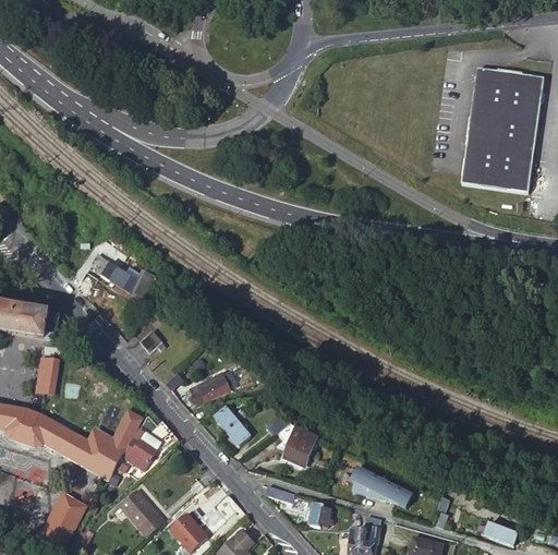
[(476,71),(474,86),(493,72),(476,71)]
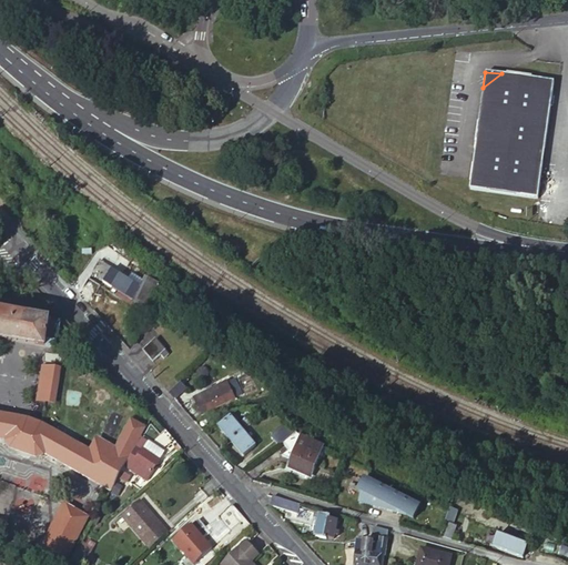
[(501,73),(483,88),(470,187),(539,195),(554,80),(501,73)]
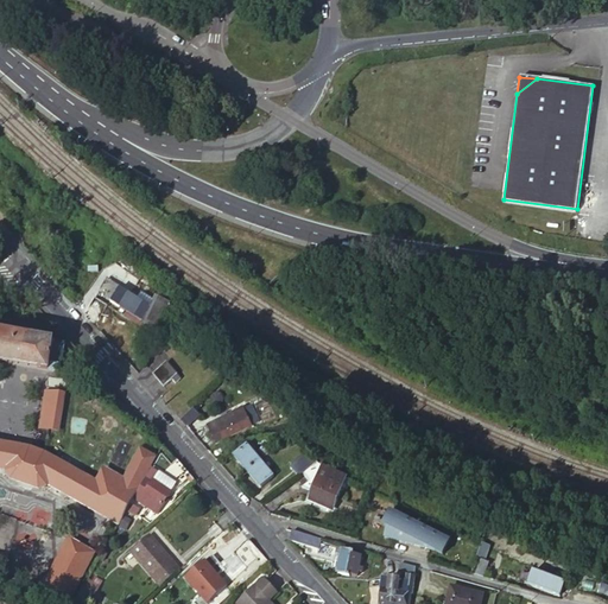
[(170,297),(166,294),(165,297),(156,292),(154,296),(143,288),(139,294),(130,290),(106,275),(97,290),(120,303),(116,307),(144,324),(146,319),(158,325),(170,300),(169,299),(170,297)]
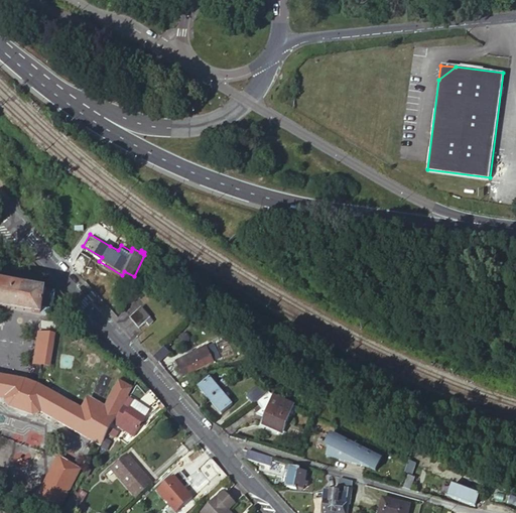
[(115,238),(110,246),(118,250),(121,245),(131,251),(132,248),(115,238)]
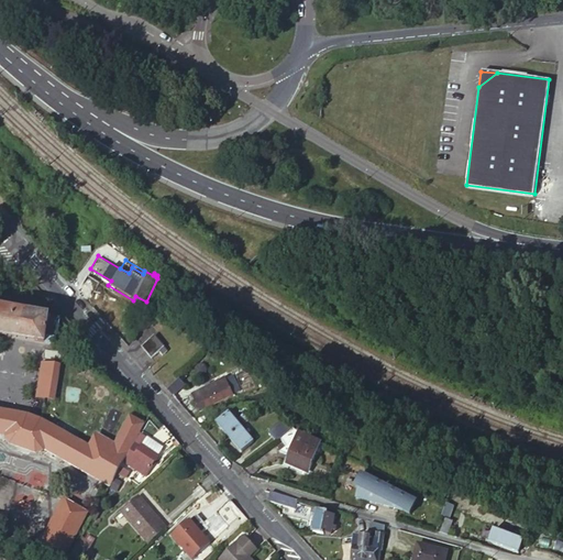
[(0,331),(55,342),(59,316),(0,304),(0,331)]
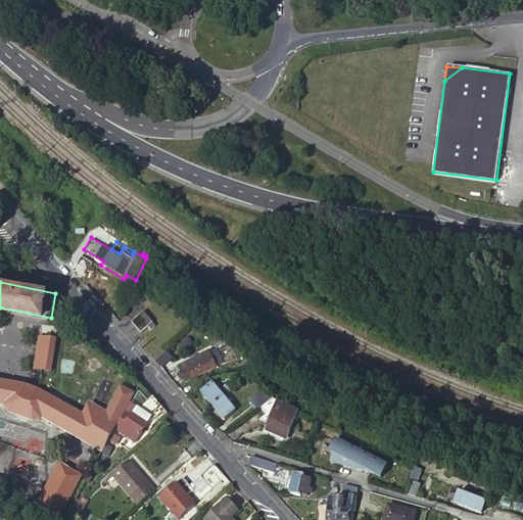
[(144,310),(132,320),(141,330),(152,320),(144,310)]
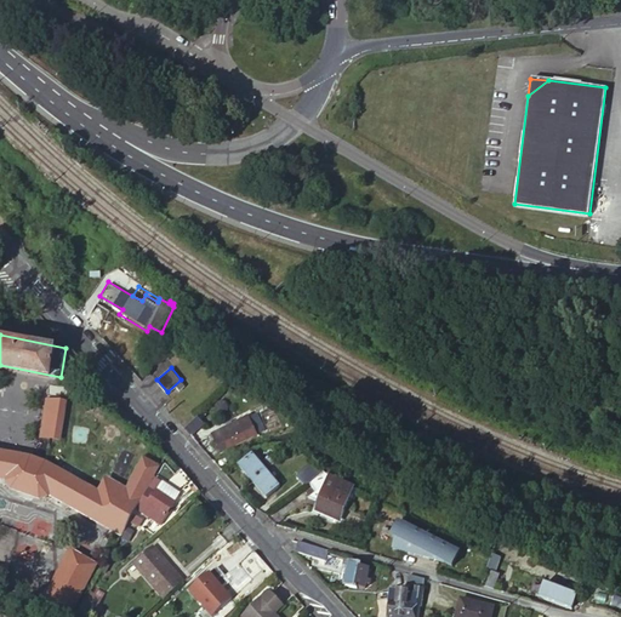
[(67,400),(47,398),(41,433),(61,436),(67,400)]
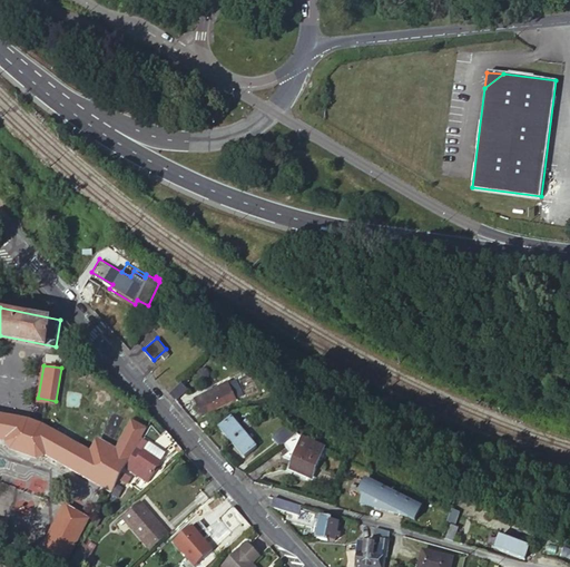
[(233,378),(228,380),(236,397),(241,393),(233,378)]
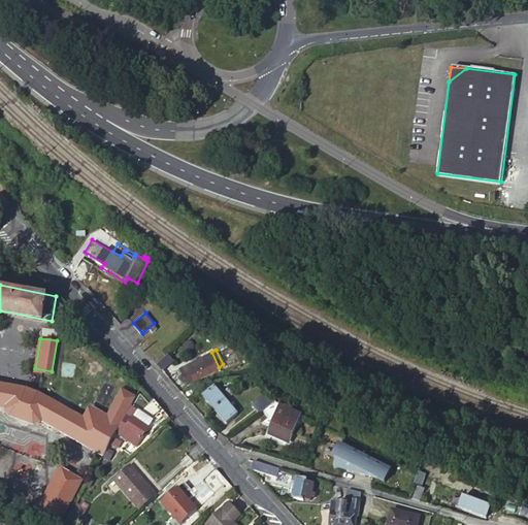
[(168,351),(156,362),(162,368),(174,358),(168,351)]
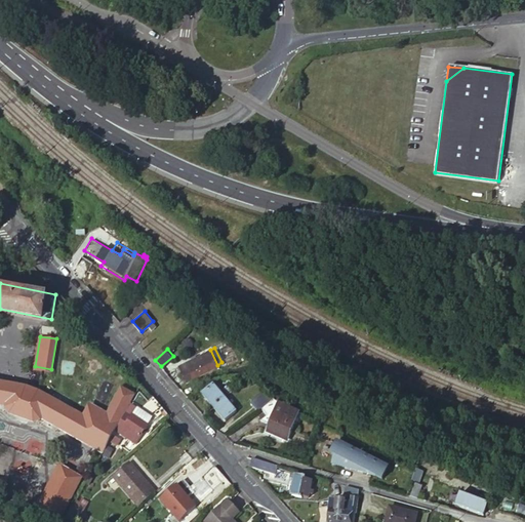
[(217,365),(210,350),(178,364),(186,379),(217,365)]
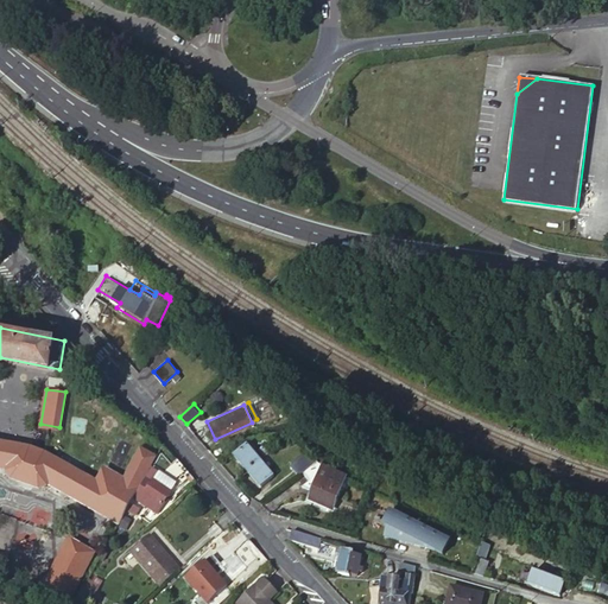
[(202,440),(206,445),(213,439),(202,427),(195,433),(202,440)]
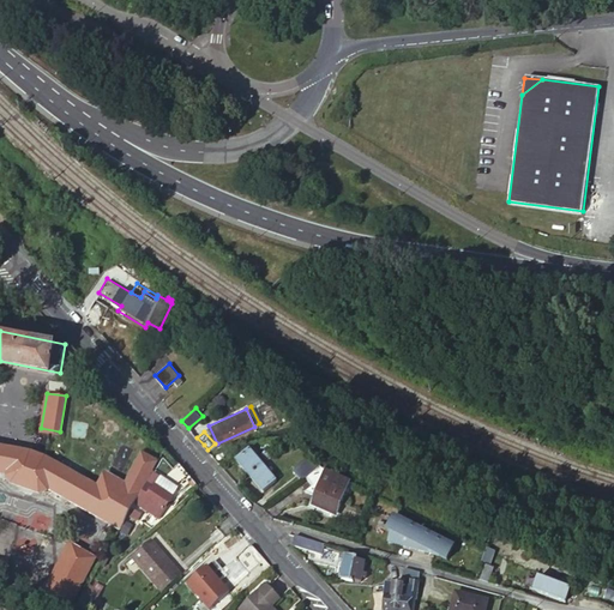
[(29,450),(44,454),(47,446),(31,441),(29,450)]
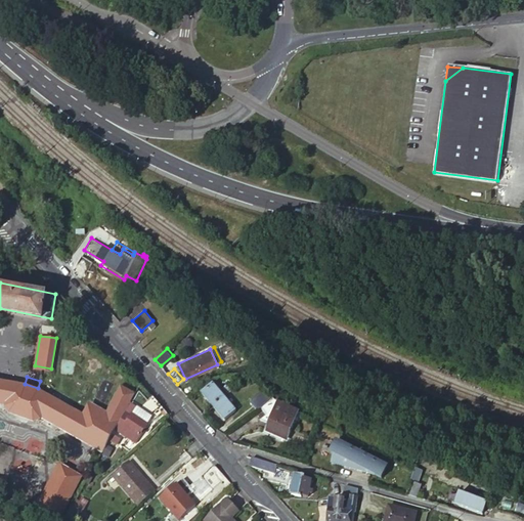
[(135,392),(122,384),(107,410),(90,400),(84,413),(38,388),(25,384),(0,378),(0,402),(6,403),(6,405),(10,411),(33,420),(41,417),(42,416),(103,449),(108,439),(116,443),(120,438),(112,433),(115,428),(130,400),(135,392)]
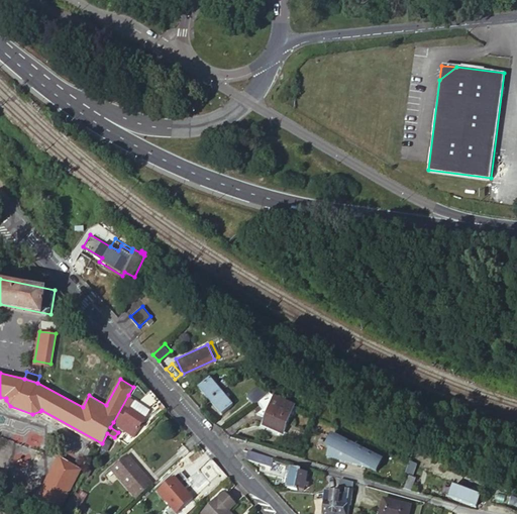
[(197,383),(194,375),(178,383),(184,389),(197,383)]
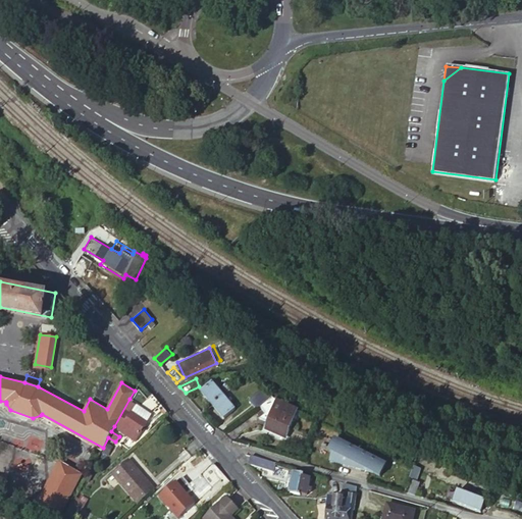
[(222,395),(230,386),(226,380),(217,388),(212,381),(202,391),(213,403),(222,395)]
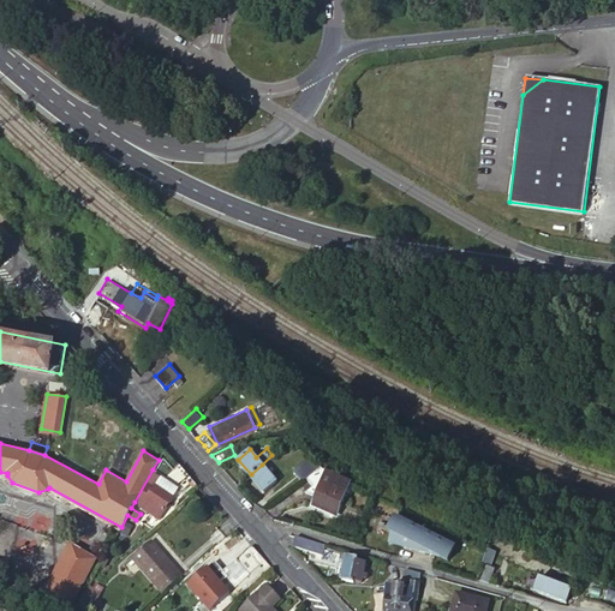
[(315,469),(320,466),(310,455),(305,459),(315,469)]
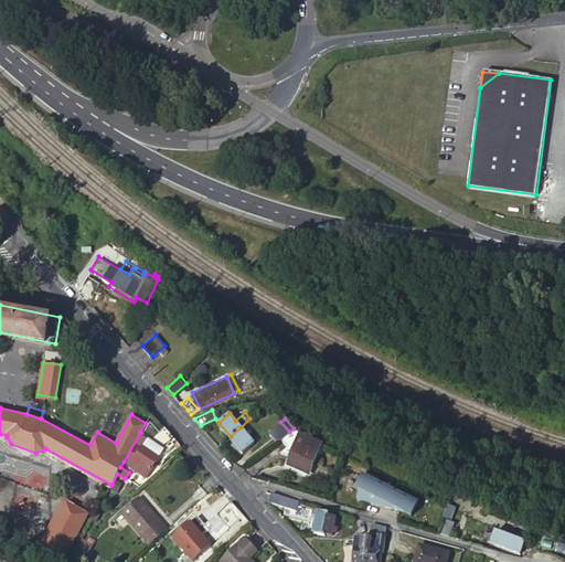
[(147,436),(150,438),(159,430),(149,421),(142,433),(147,436)]
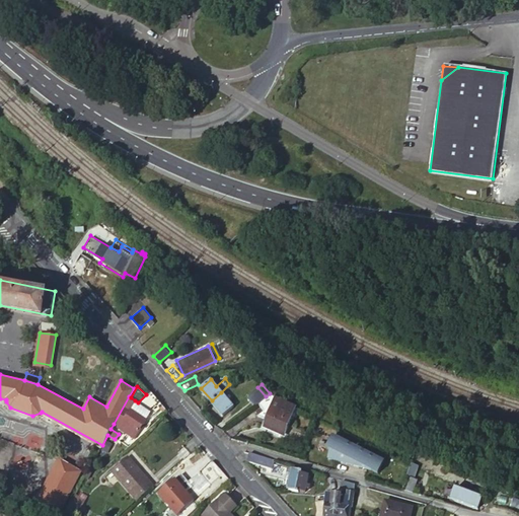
[(248,396),(255,403),(257,401),(266,396),(257,387),(248,396)]
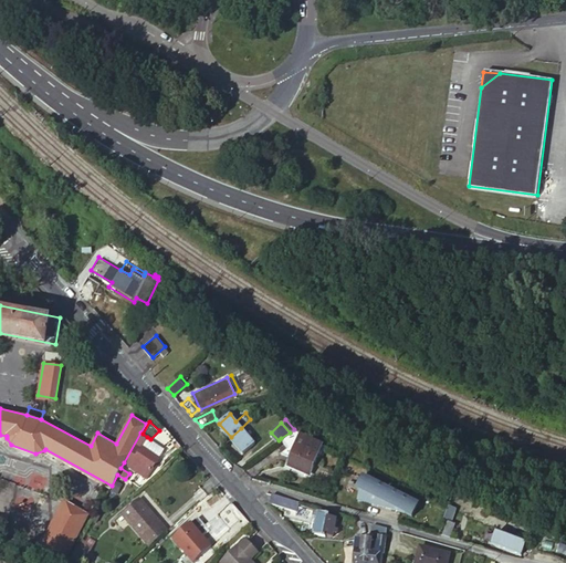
[(150,439),(164,447),(168,450),(178,440),(165,426),(159,430),(150,439)]
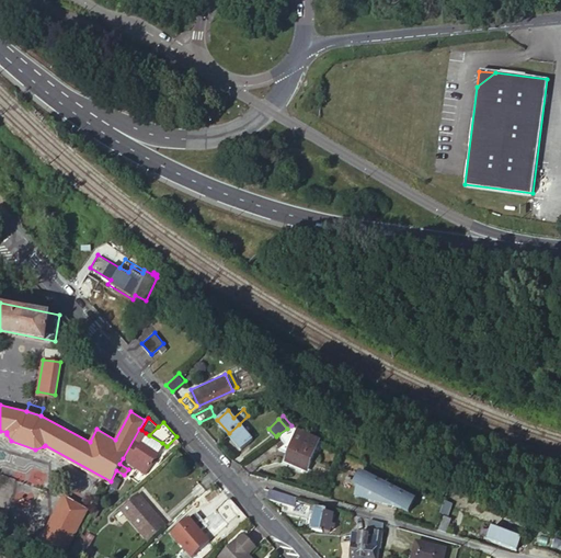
[(239,424),(229,433),(240,446),(251,436),(239,424)]
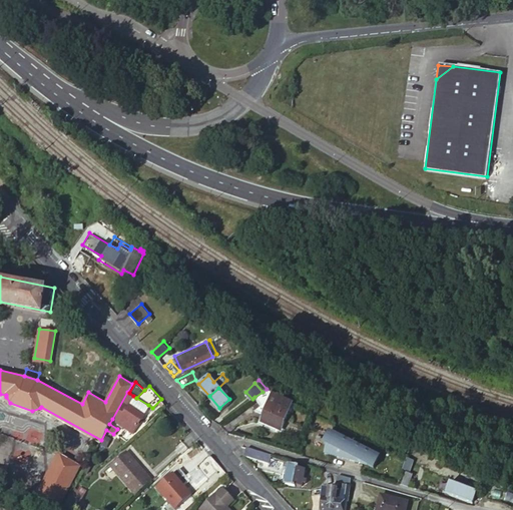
[(274,393),(268,388),(267,389),(263,392),(254,397),(260,404),(255,408),(265,412),(268,414),(264,422),(277,428),(277,426),(279,422),(283,424),(288,412),(290,413),(291,410),(294,411),(297,404),(290,401),(287,399),(274,393)]
